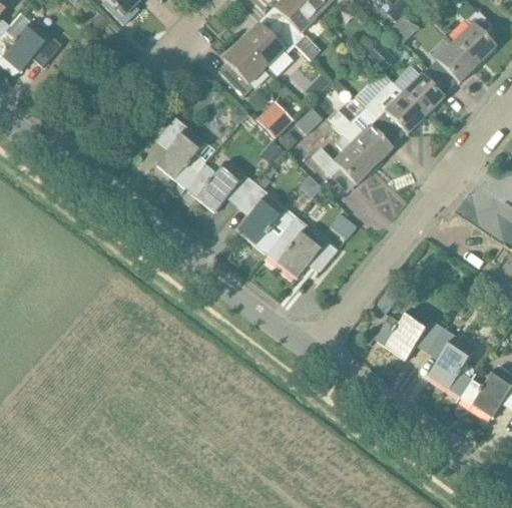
[(0,0),(0,37),(10,25),(9,25),(0,16),(0,14),(11,2),(8,0),(0,0)]
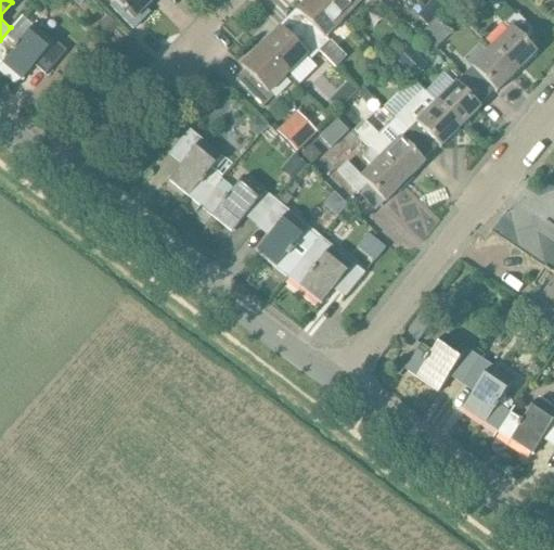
[(105,0),(107,0),(133,25),(150,10),(146,7),(153,1),(152,0),(105,0)]
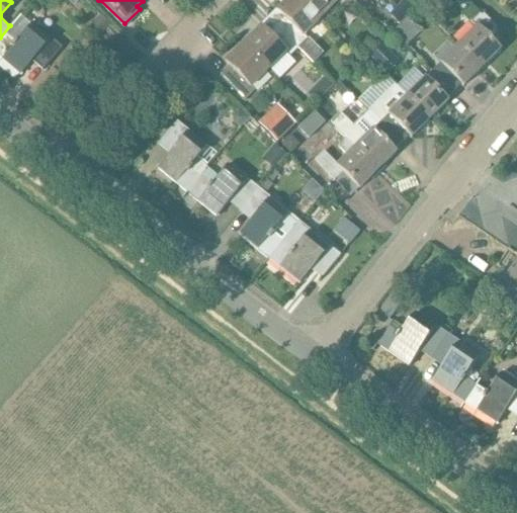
[(272,18),(298,46),(309,35),(305,30),(320,15),(311,6),(304,0),(280,0),(282,2),(277,7),(275,5),(267,14),(272,18)]
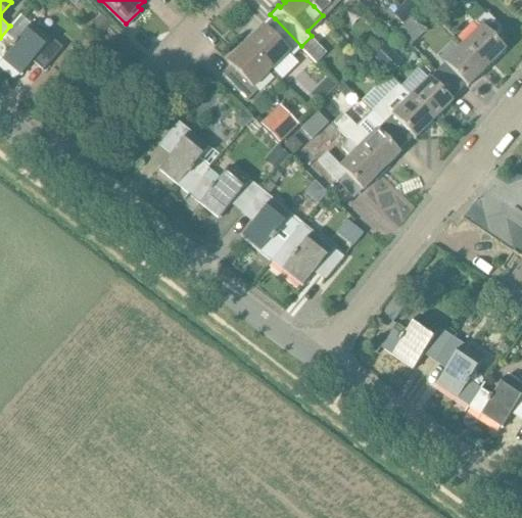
[(306,0),(314,6),(323,15),(338,0),(342,0),(343,2),(345,0),(347,0),(350,3),(353,0),(306,0)]
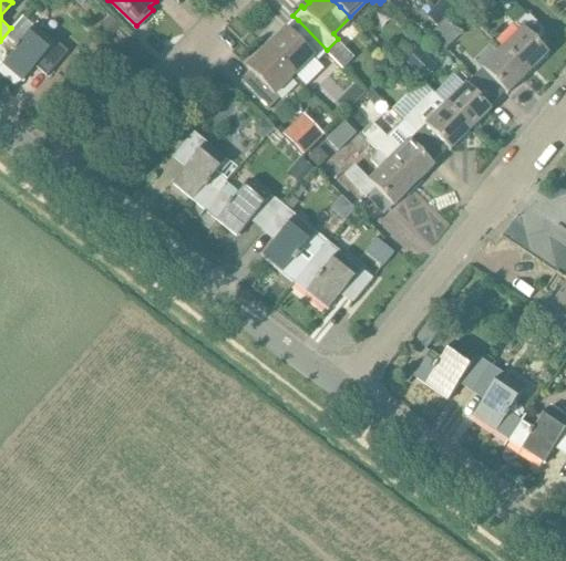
[(432,9),(449,34),(460,27),(443,2),(432,9)]
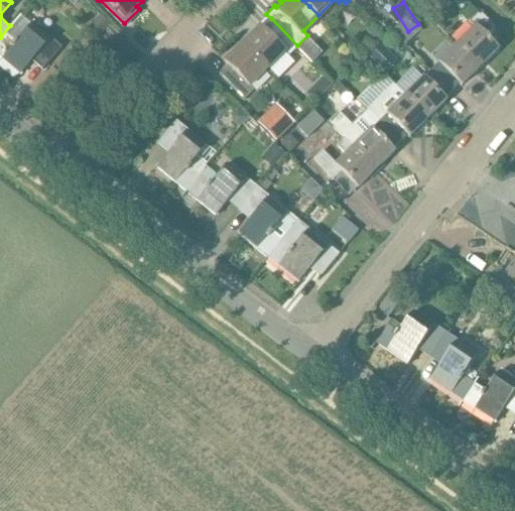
[(0,37),(0,55),(20,74),(35,55),(46,66),(62,45),(33,20),(22,10),(9,25),(10,25),(0,37)]
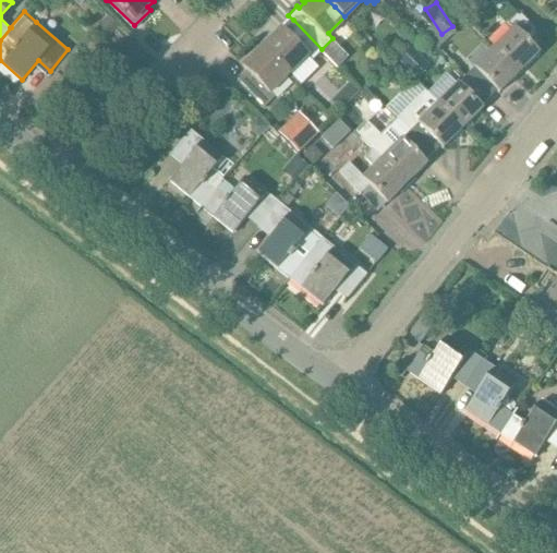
[(521,13),(519,14),(516,11),(507,21),(511,25),(493,44),(519,70),(537,51),(525,39),(534,31),(532,28),(534,26),(521,13)]
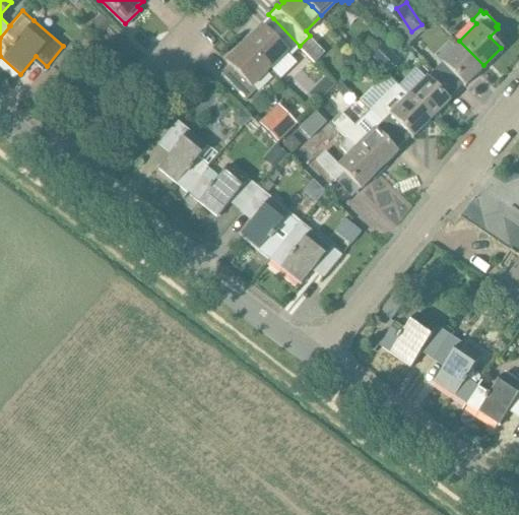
[(244,42),(269,66),(285,50),(290,55),(300,46),(273,18),(268,14),(259,23),(260,25),(244,42)]
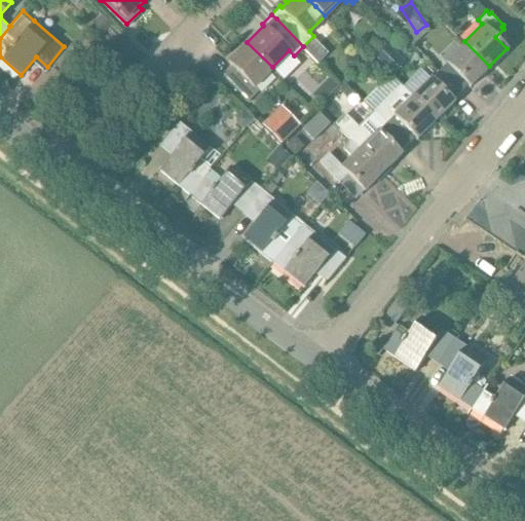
[(327,49),(313,36),(303,46),(315,60),(327,49)]
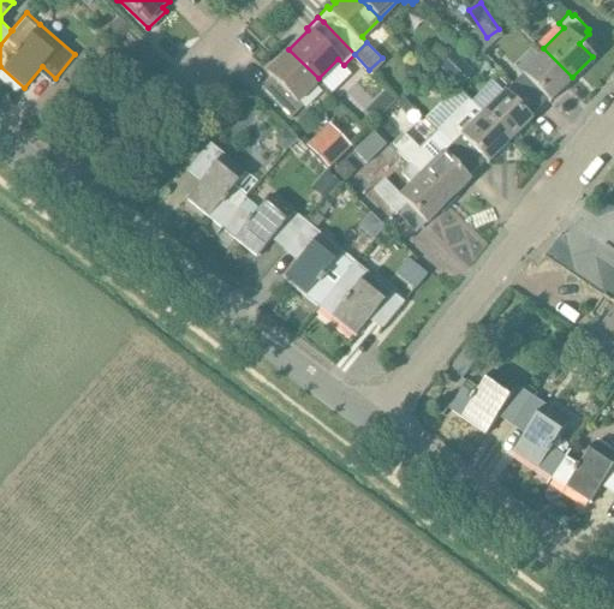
[(513,79),(538,105),(547,96),(549,99),(572,77),(543,48),(513,79)]
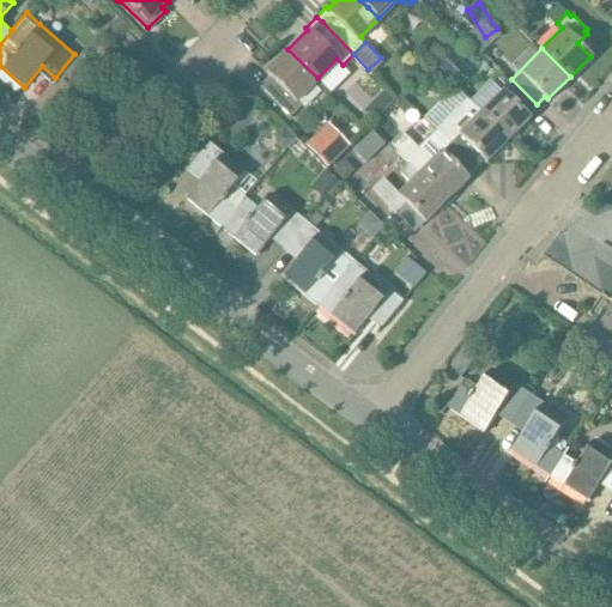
[(262,84),(292,115),(304,102),(298,97),(317,78),(288,49),(267,70),(271,74),(262,84)]
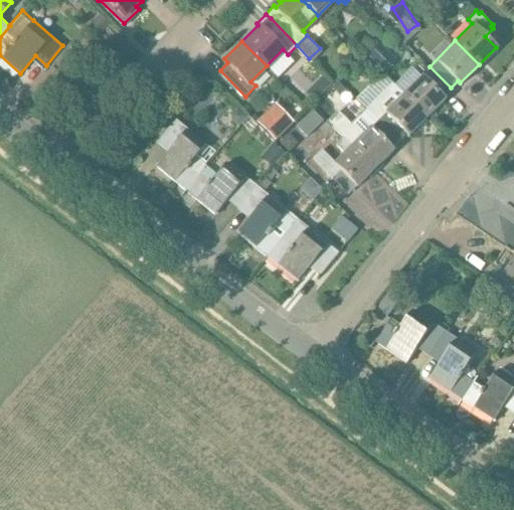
[(403,93),(426,115),(444,98),(443,96),(451,88),(430,66),(403,93)]
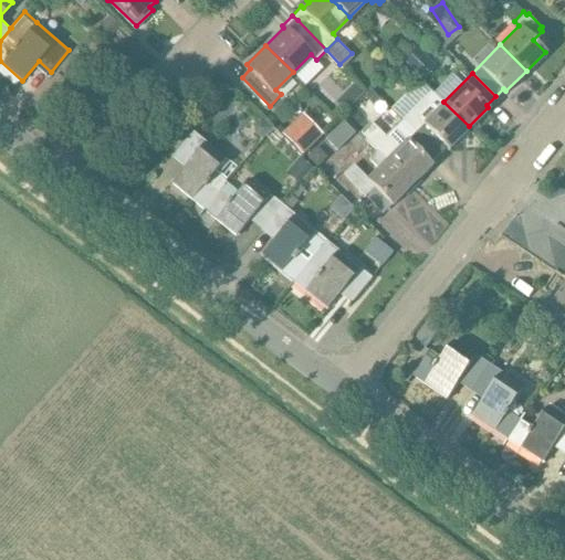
[(404,117),(438,152),(447,145),(448,147),(469,126),(443,102),(431,90),(404,117)]
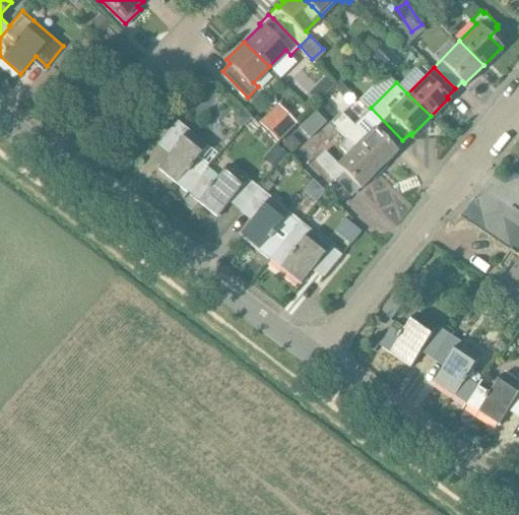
[(321,107),(304,122),(316,135),(333,120),(321,107)]
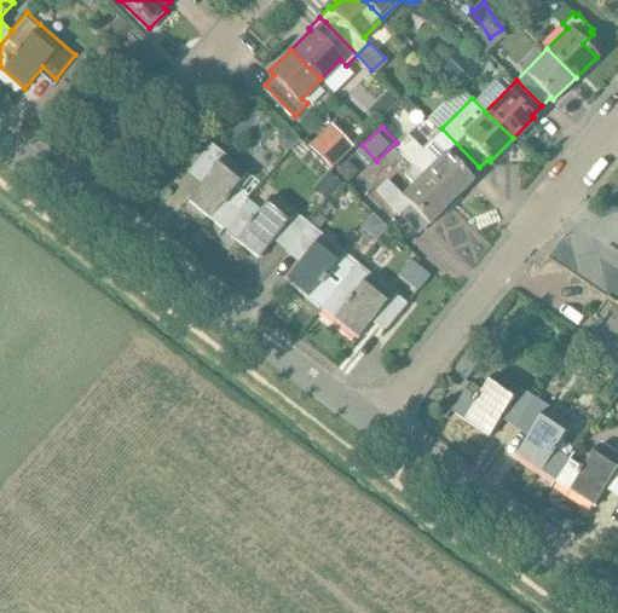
[(333,163),(352,143),(342,133),(323,152),(333,163)]
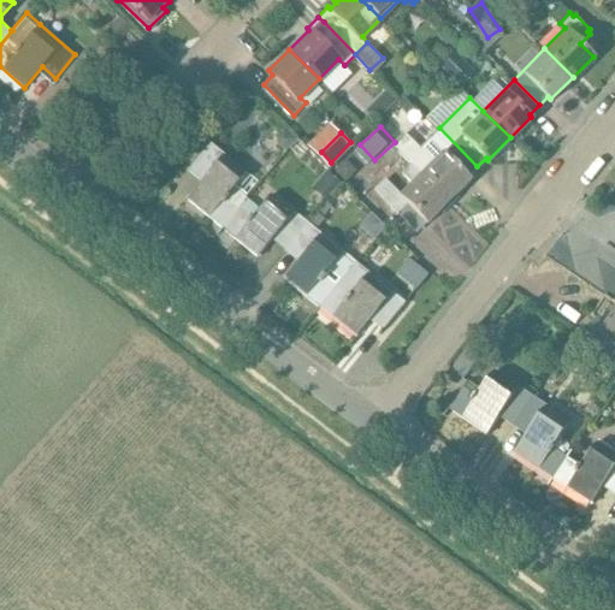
[(421,171),(448,199),(468,178),(467,176),(477,166),(451,141),(433,159),(411,135),(397,147),(411,161),(421,171)]
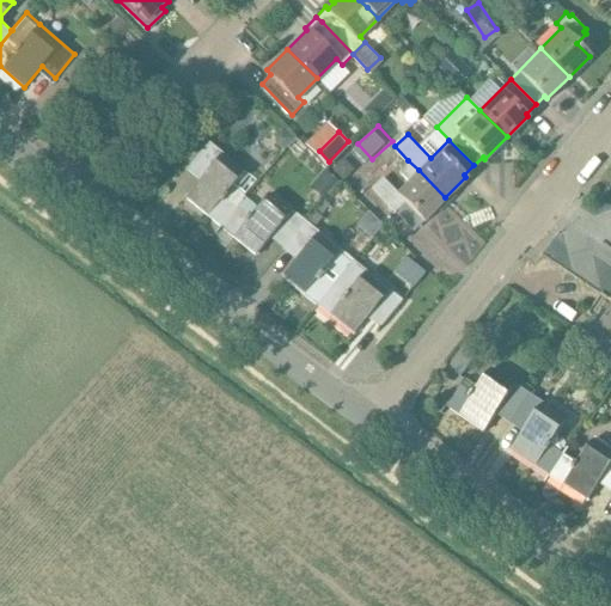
[(185,195),(221,224),(236,204),(224,195),(245,170),(208,140),(189,164),(202,175),(185,195)]
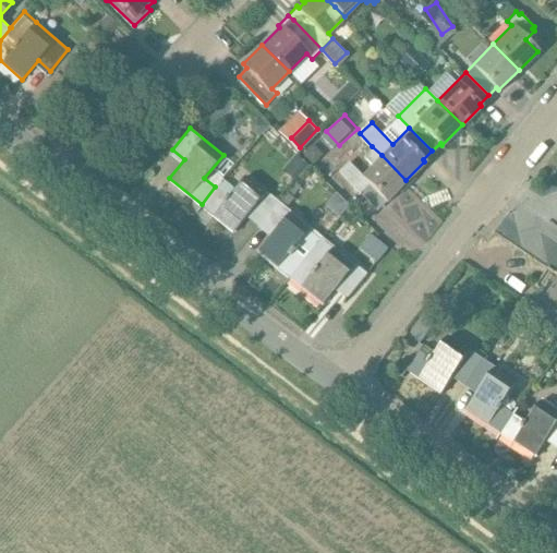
[(371,183),(387,200),(406,180),(382,155),(372,146),(364,154),(373,165),(364,173),(349,158),(338,169),(361,192),(371,183)]
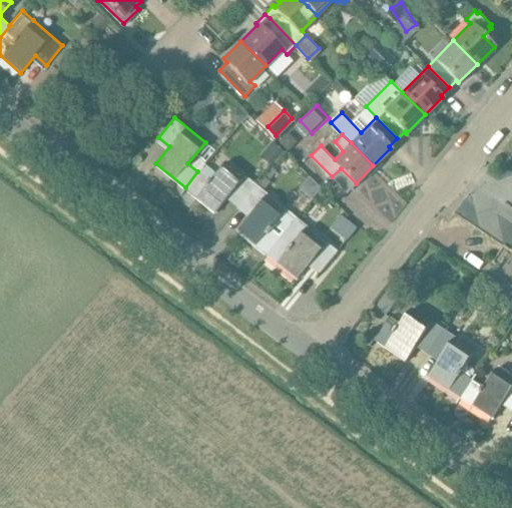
[(185,187),(214,211),(226,197),(236,205),(257,182),(245,173),(244,175),(226,160),(216,172),(205,162),(198,171),(197,171),(185,187)]
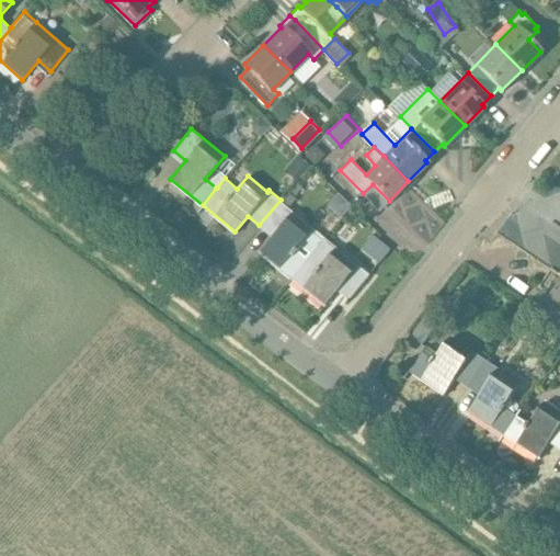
[(259,251),(290,278),(305,260),(294,251),(312,228),(292,212),(293,210),(281,200),(259,225),(272,236),(259,251)]
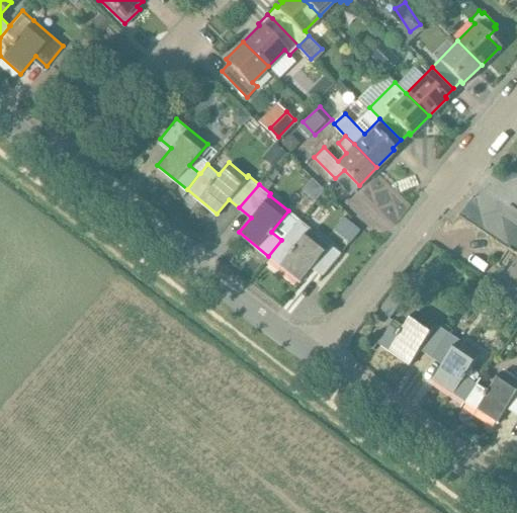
[(268,256),(298,280),(313,263),(324,272),(340,253),(310,229),(311,228),(298,218),(281,240),(268,256)]
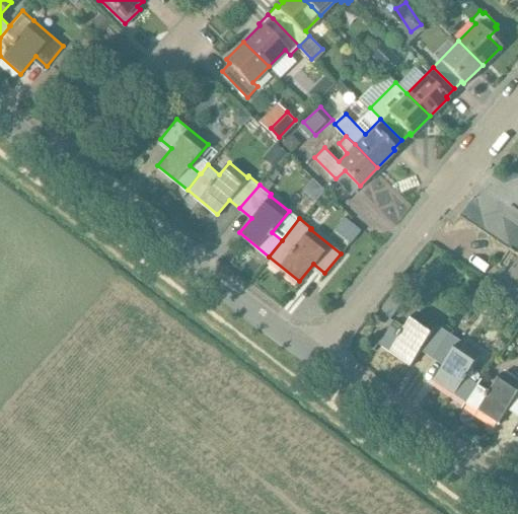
[(512,290),(517,293),(517,261),(509,273),(517,278),(517,281),(512,290)]
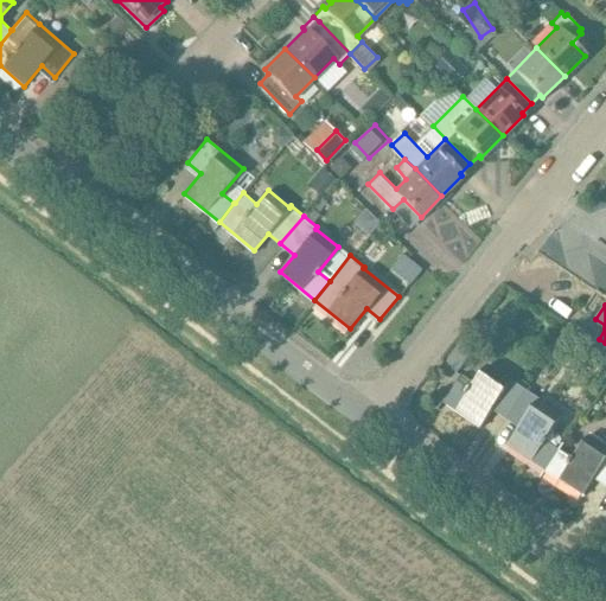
[(509,445),(546,468),(559,448),(544,439),(562,413),(488,363),(470,389),(455,379),(442,400),(480,426),(493,407),(522,426),(509,445)]
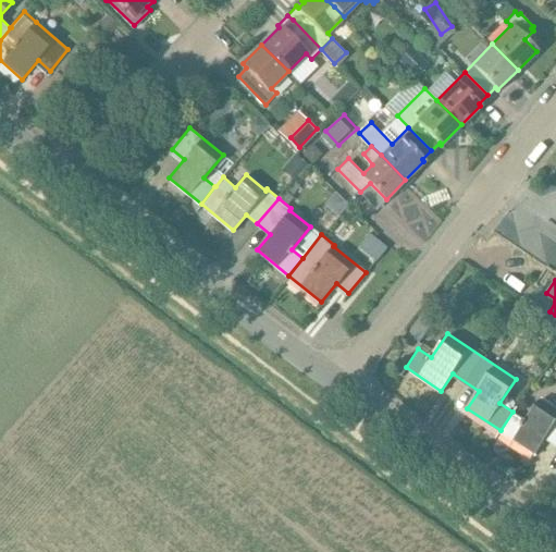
[(555,405),(542,396),(526,420),(513,412),(501,430),(535,453),(546,437),(555,442),(555,405)]
